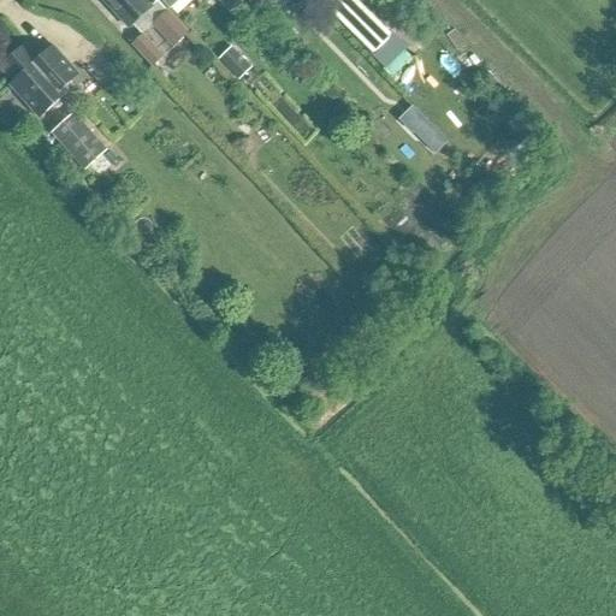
[(131,27),(153,7),(146,0),(105,0),(116,12),(117,11),(131,27)]
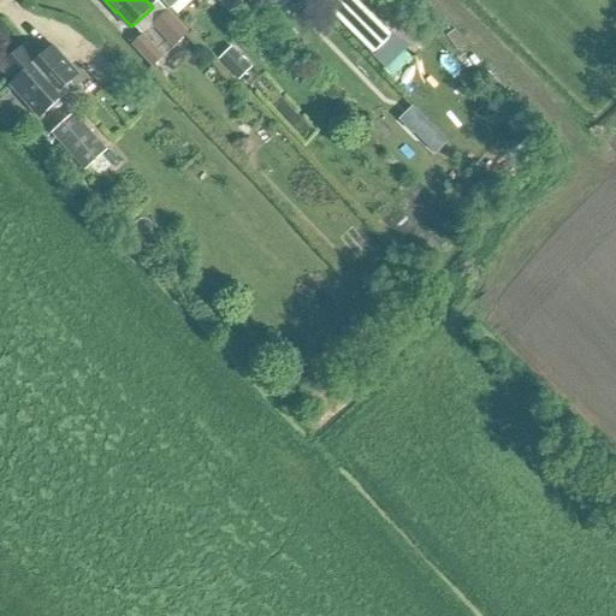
[(160,0),(170,10),(179,0),(160,0)]
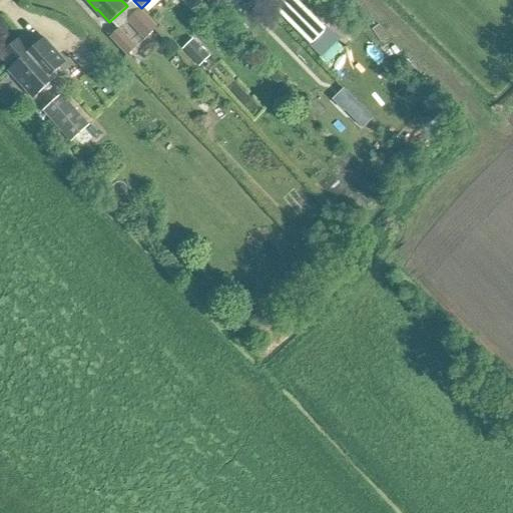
[(194,15),(204,5),(199,0),(182,0),(182,1),(194,15)]
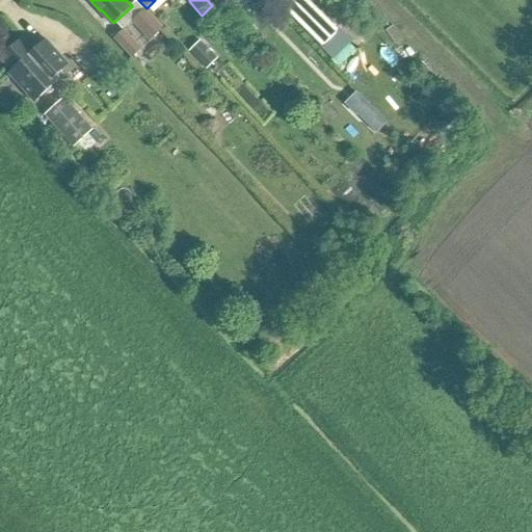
[(274,0),(322,47),(339,30),(308,0),(274,0)]
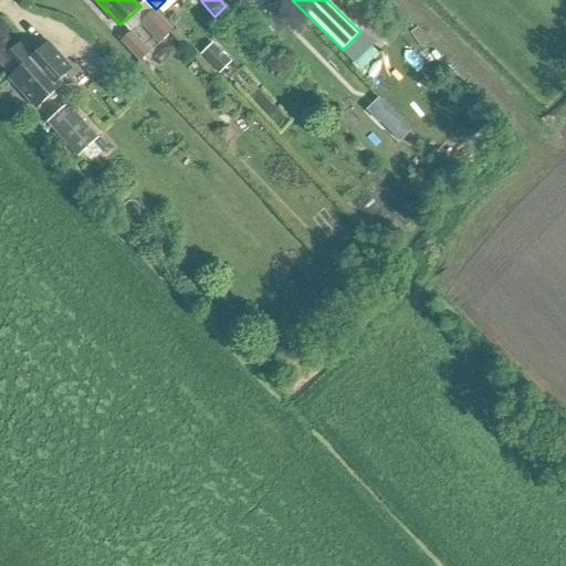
[(159,43),(174,30),(154,10),(140,22),(159,43)]
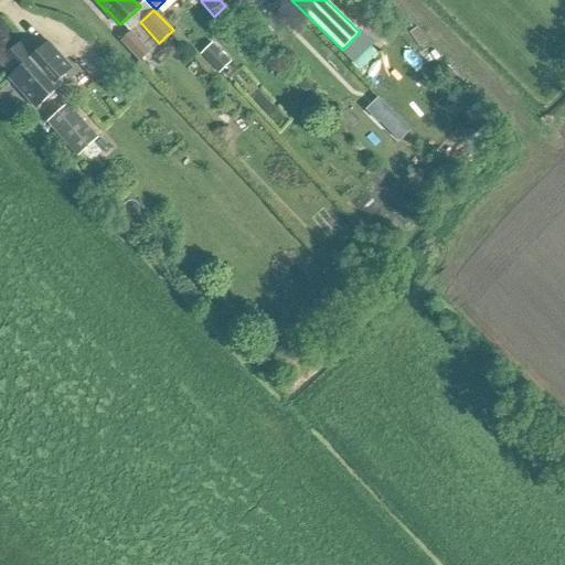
[(140,61),(150,52),(131,32),(123,40),(140,61)]
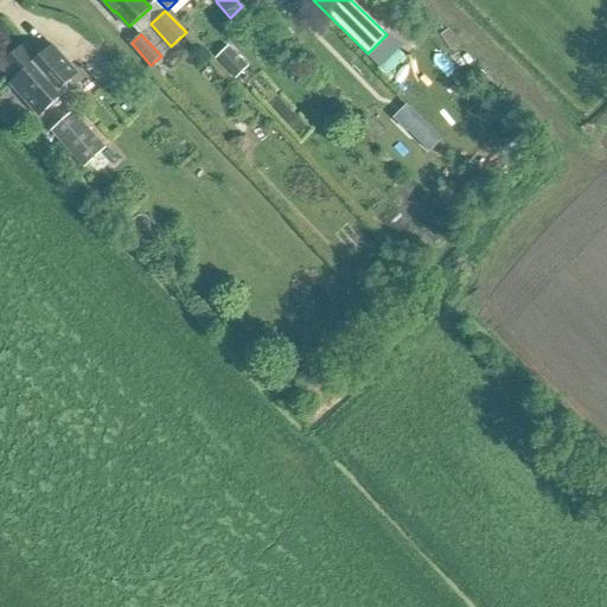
[(237,75),(250,62),(230,42),(217,53),(237,75)]
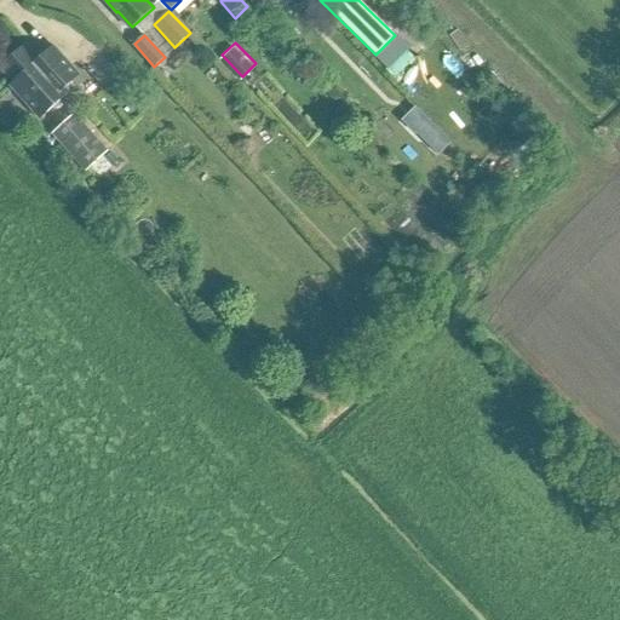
[(40,59),(27,45),(1,68),(15,82),(11,86),(40,119),(69,92),(65,89),(80,74),(55,46),(40,59)]
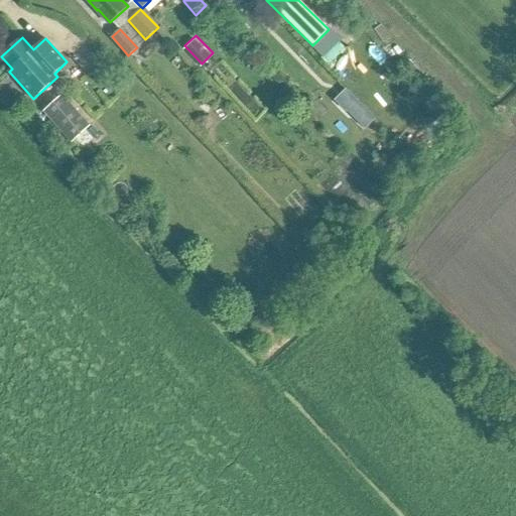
[(72,142),(90,126),(62,96),(43,112),(72,142)]
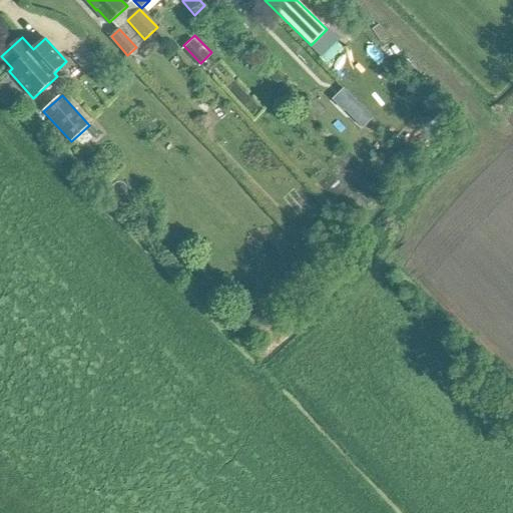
[(363,129),(373,118),(355,100),(344,110),(363,129)]
